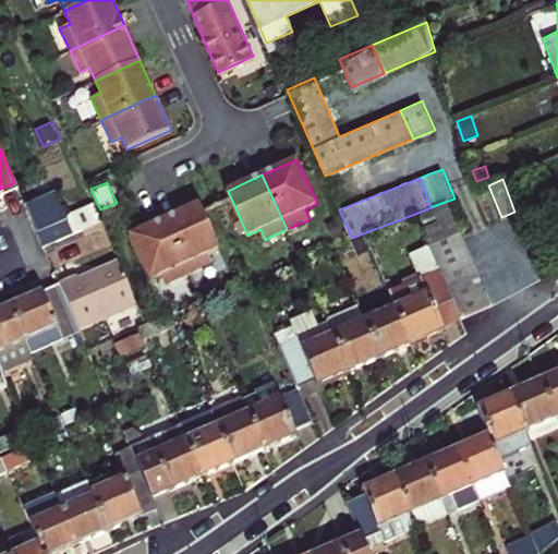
[(65,215),(55,192),(24,205),(35,230),(67,217),(65,215)]
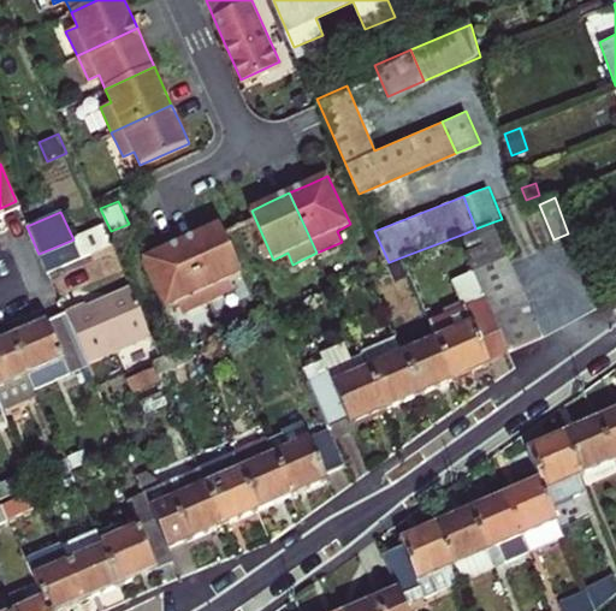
[(473,272),(509,257),(495,221),(475,229),(465,233),(472,250),(466,253),(473,272)]
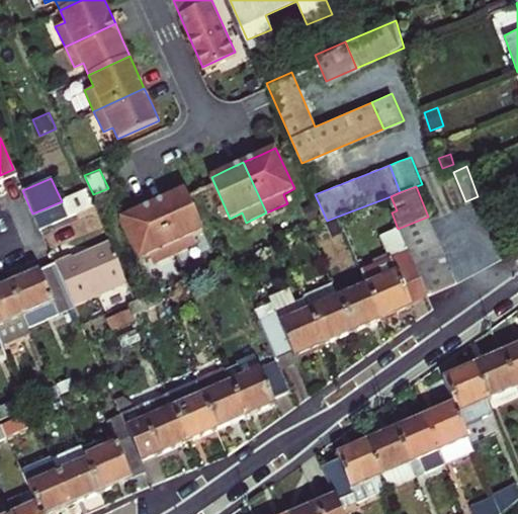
[(170,193),(153,201),(176,252),(196,242),(192,233),(203,228),(184,187),(170,193)]
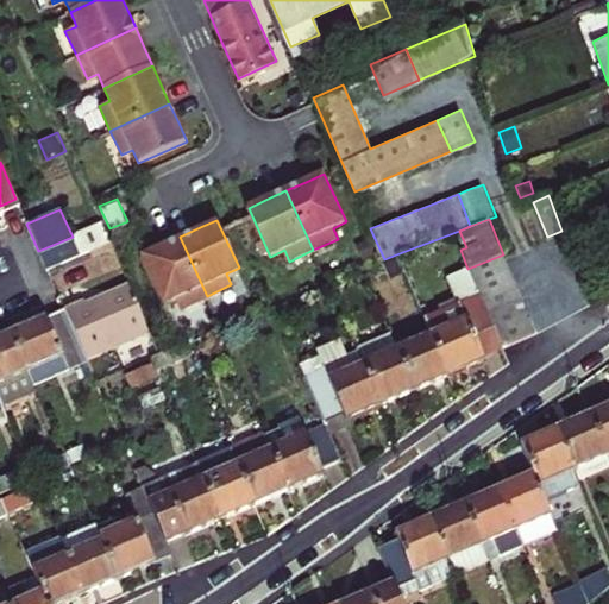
[(102,221),(71,234),(73,237),(81,256),(112,244),(102,221)]
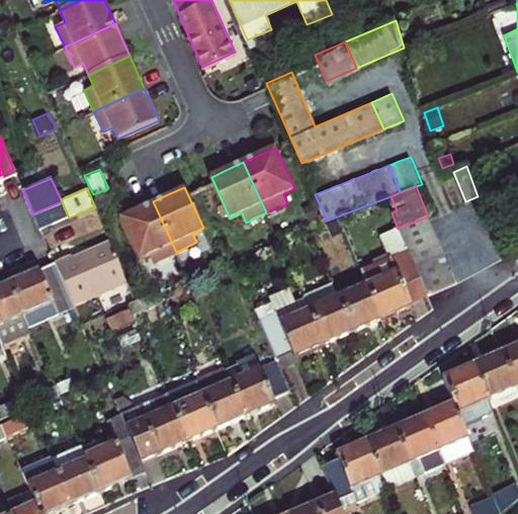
[(62,201),(32,213),(39,229),(69,218),(62,201)]
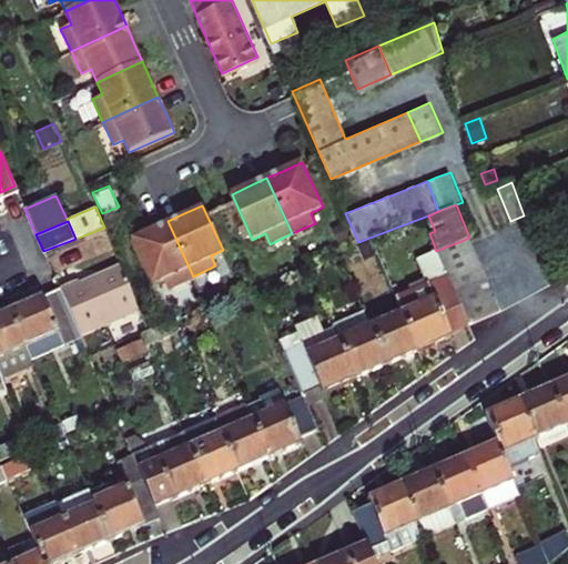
[(193,277),(168,221),(149,230),(132,238),(152,283),(164,278),(170,286),(193,277)]
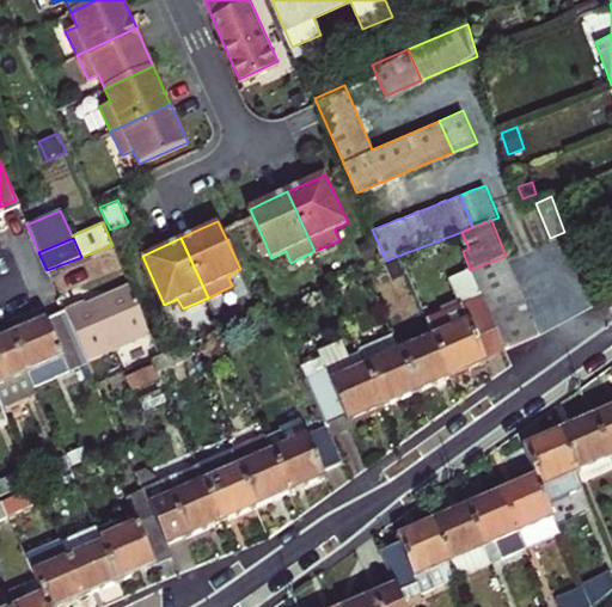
[(365,261),(378,255),(371,238),(357,244),(365,261)]
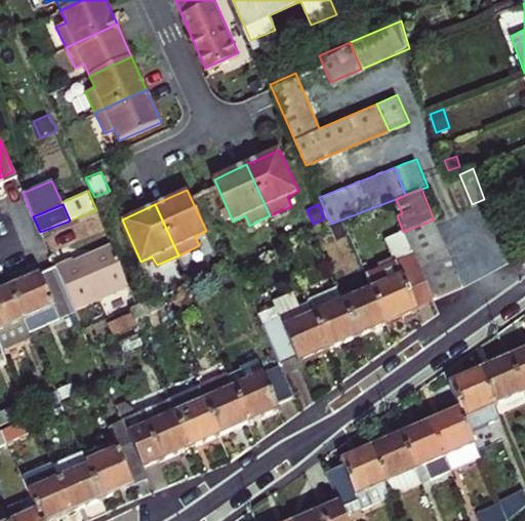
[(440,233),(434,219),(403,232),(409,245),(440,233)]
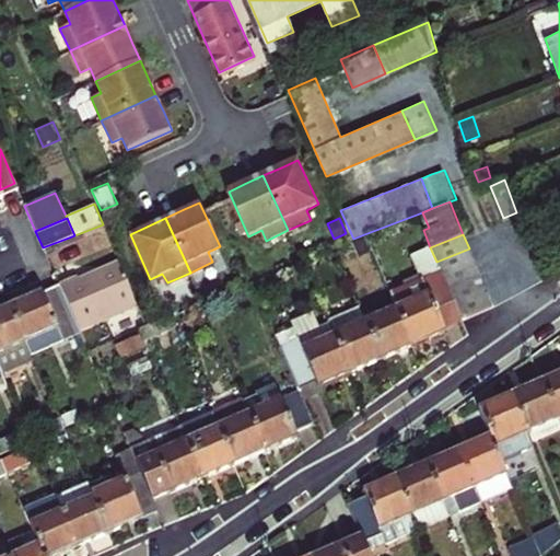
[(372,251),(365,238),(354,243),(360,256),(372,251)]
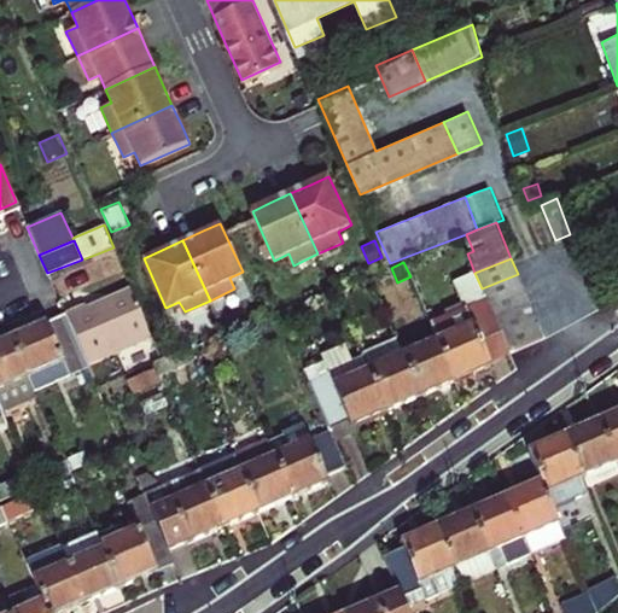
[(490,358),(508,350),(502,336),(495,319),(488,303),(482,289),(474,273),(455,281),(465,303),(443,311),(445,317),(431,323),(437,338),(455,379),(479,369),(493,363),(490,358)]
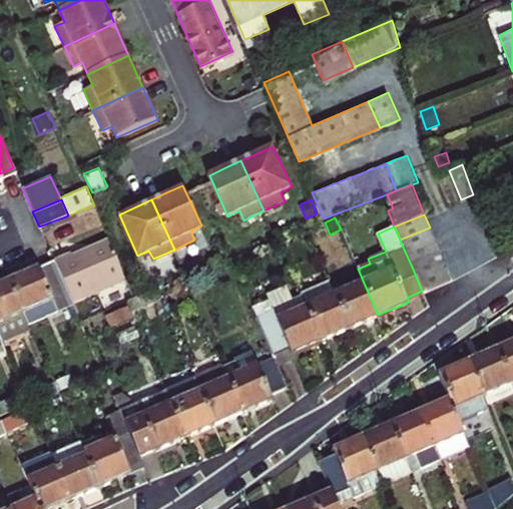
[(435,239),(430,227),(400,239),(405,251),(435,239)]
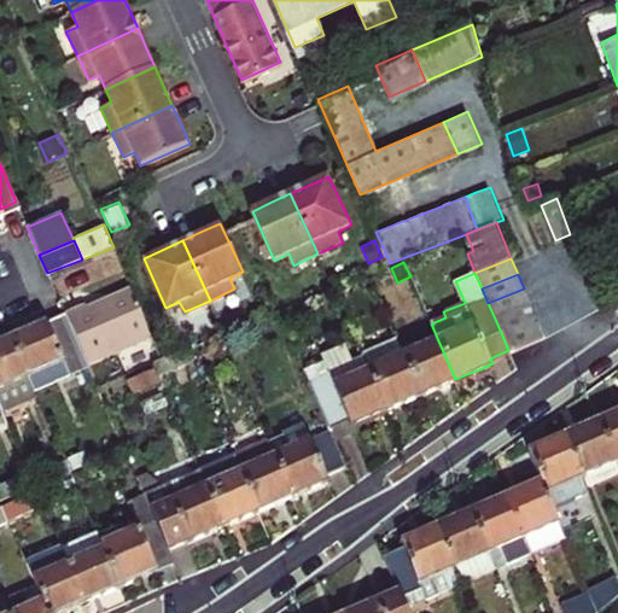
[(62,305),(62,307),(86,361),(149,333),(126,282),(83,301),(81,297),(73,301),(62,305)]
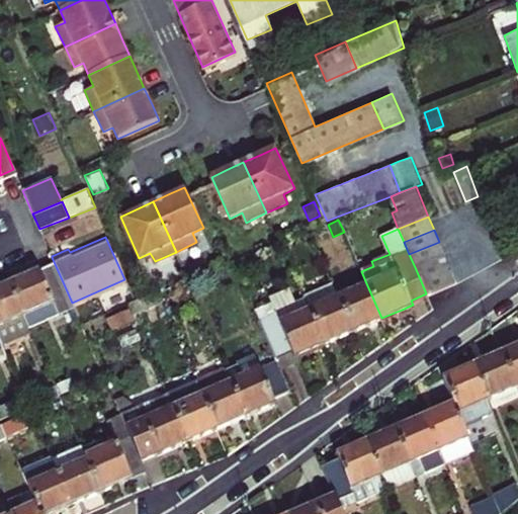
[(444,255),(439,242),(409,254),(415,267),(444,255)]
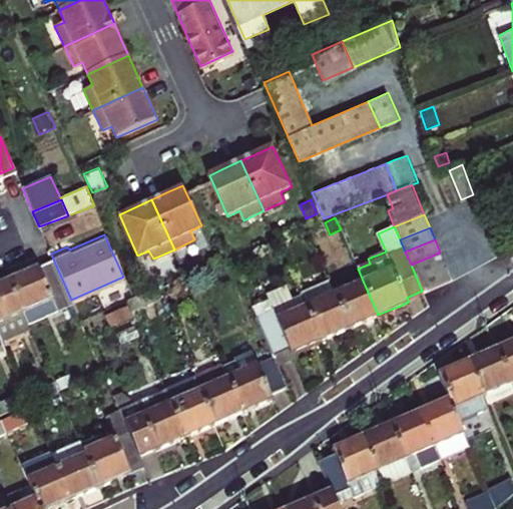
[(446,266),(440,252),(411,265),(417,279),(446,266)]
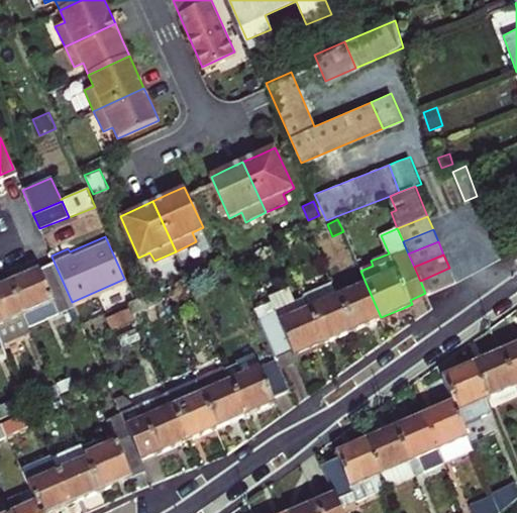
[(27,268),(7,276),(27,321),(72,302),(52,257),(27,268)]
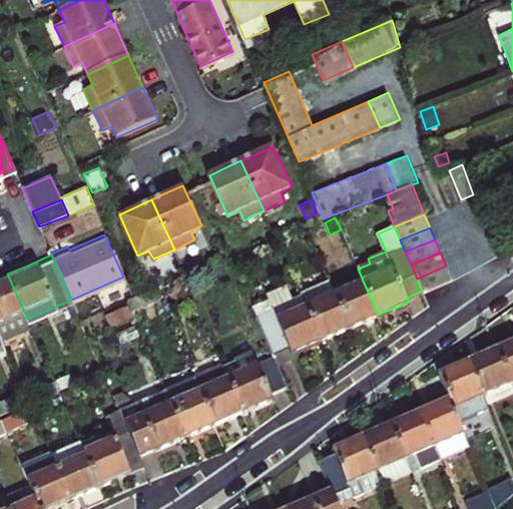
[(422,291),(451,278),(446,266),(417,279),(422,291)]
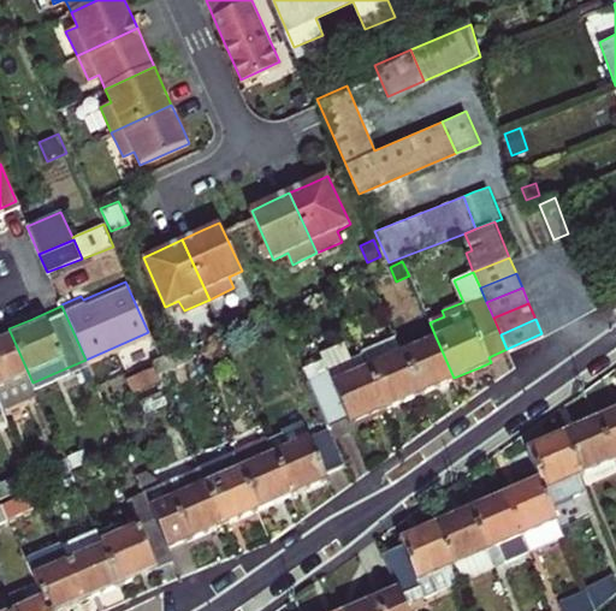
[(33,383),(9,328),(0,332),(0,399),(34,385),(33,383)]
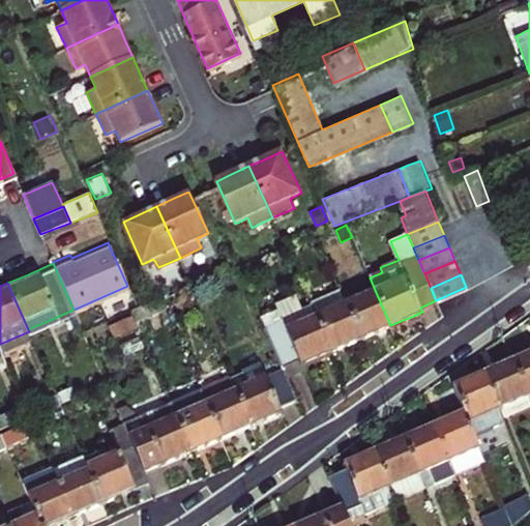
[(310,298),(311,303),(332,350),(348,344),(362,338),(347,302),(339,286),(310,298)]
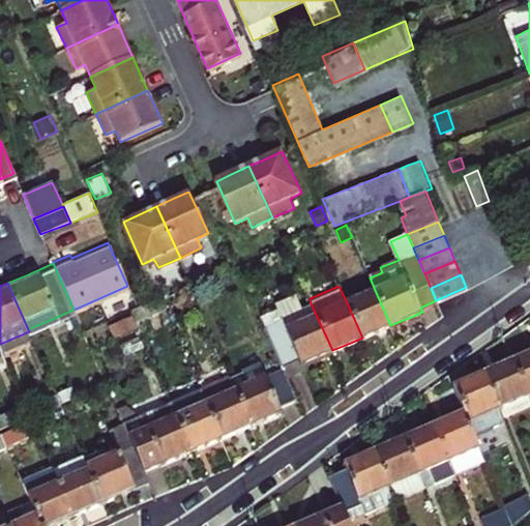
[(390,325),(375,290),(347,302),(362,338),(377,331),(390,325)]
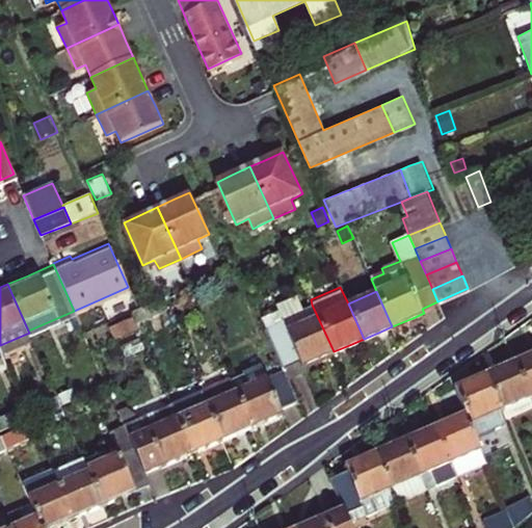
[(262,320),(264,325),(303,308),(298,296),(278,306),(281,311),(262,320)]
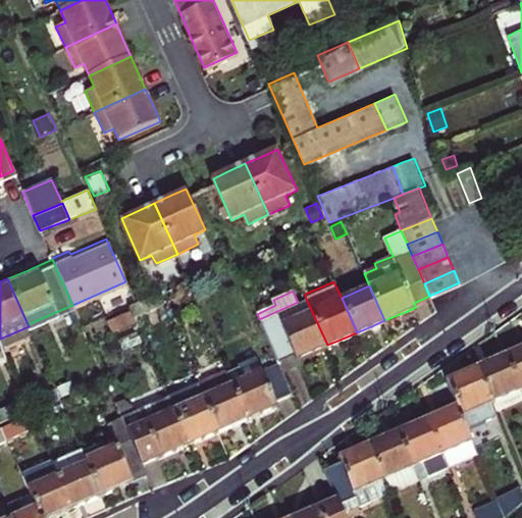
[(310,353),(327,345),(306,299),(298,302),(259,319),(278,362),(282,370),(300,362),(298,357),(310,353)]
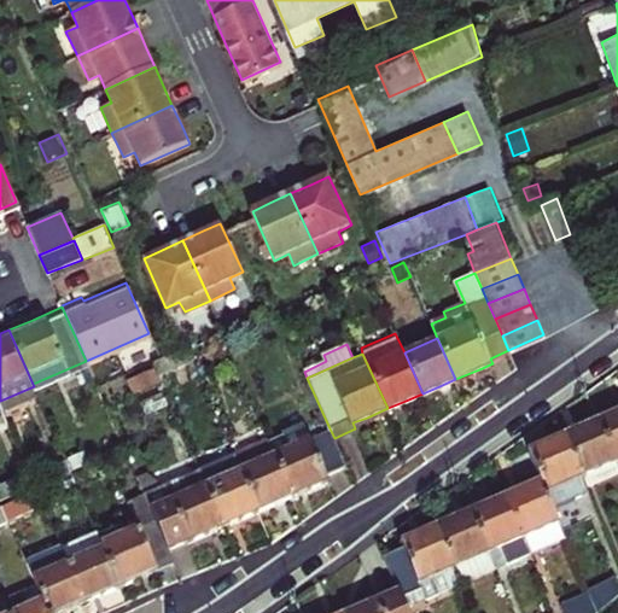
[(617,408),(613,410),(595,419),(613,460),(617,472),(617,471),(617,408)]
